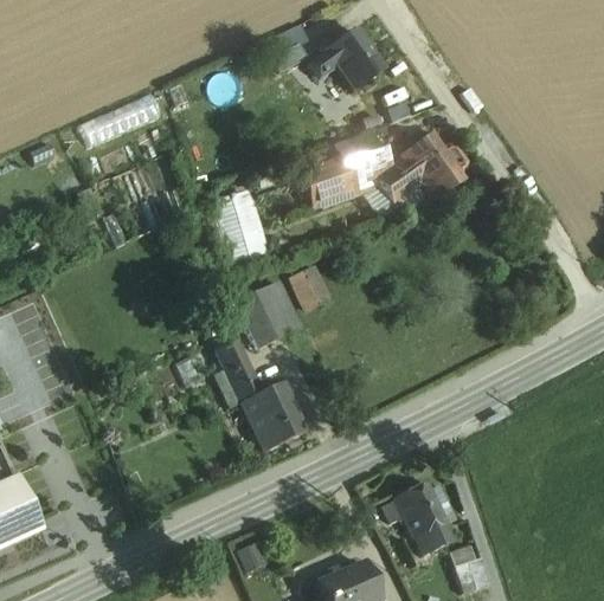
[(303,20),(262,39),(277,75),(309,62),(301,43),(310,39),(303,20)]
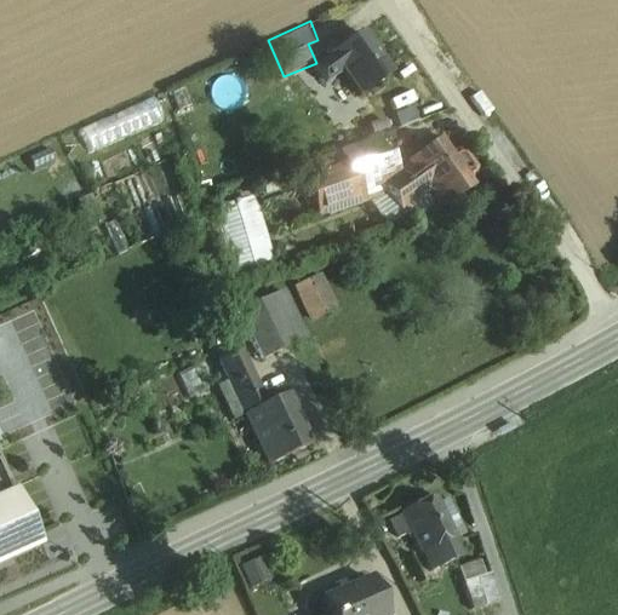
[(364,29),(332,52),(316,63),(327,79),(343,68),(361,92),(393,70),(364,29)]
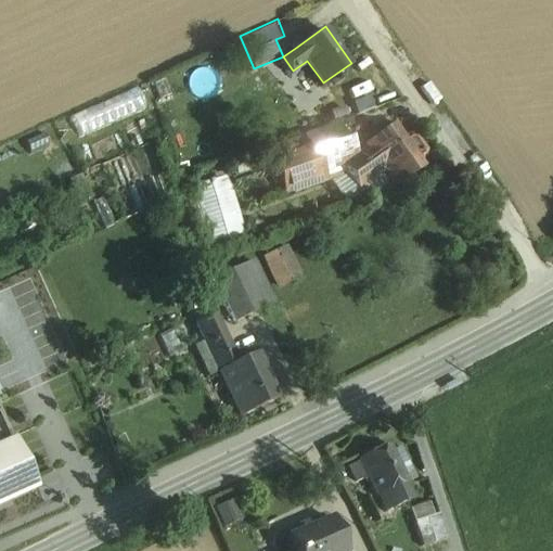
[(338,120),(290,138),(294,150),(296,154),(345,136),(338,120)]
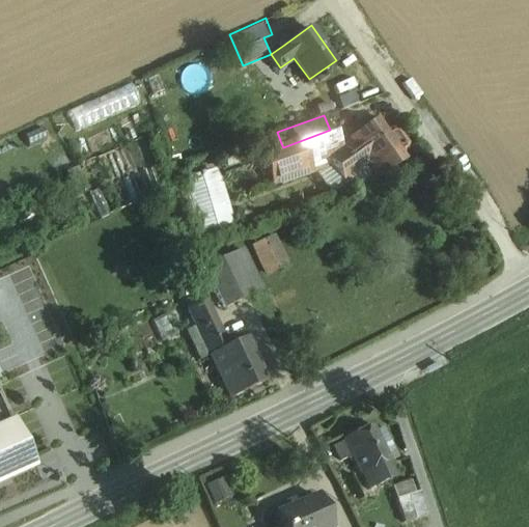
[(352,134),(349,136),(351,139),(342,145),(327,156),(331,161),(343,178),(344,178),(367,162),(376,173),(404,154),(401,150),(407,146),(408,141),(398,129),(393,128),(388,131),(378,116),(352,134)]
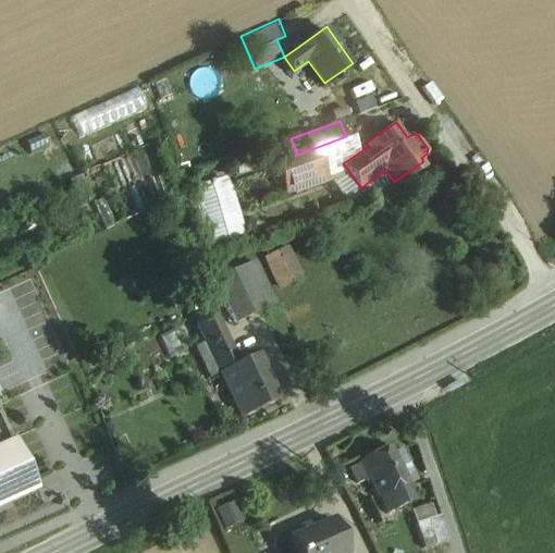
[(346,136),(297,155),(295,150),(279,156),(279,157),(291,189),(347,169),(343,163),(359,152),(354,146),(349,148),(346,136)]
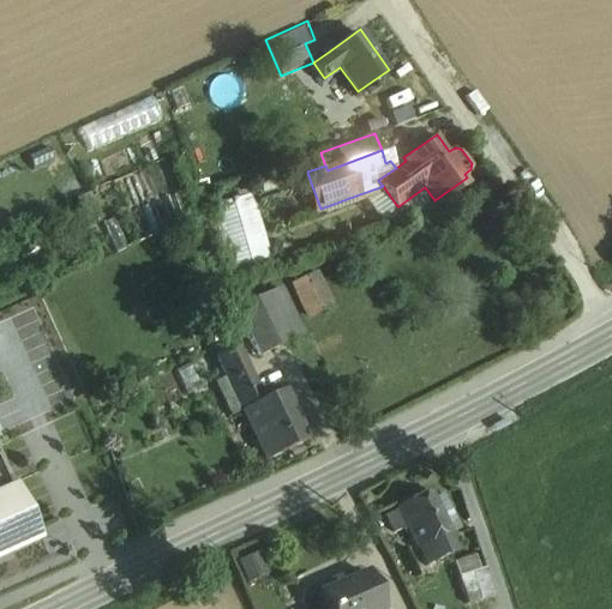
[(405,151),(390,161),(396,168),(406,161),(403,157),(407,155),(405,151)]
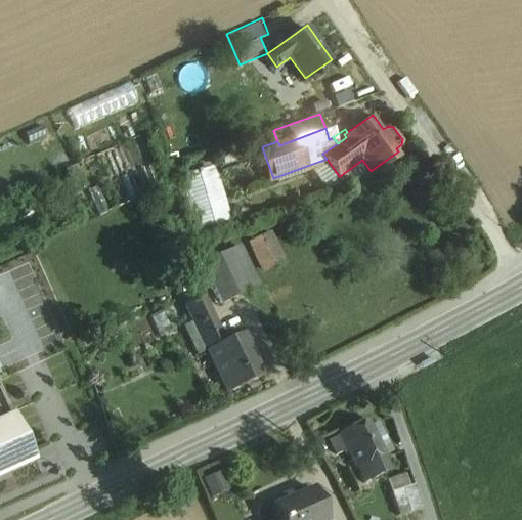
[(273,130),(258,136),(262,146),(277,141),(273,130)]
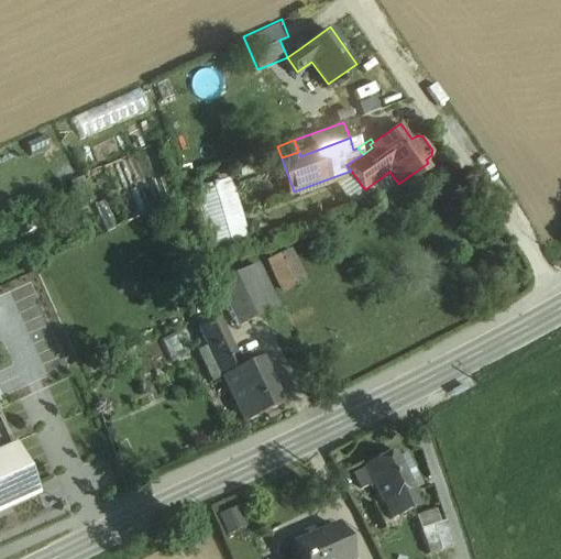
[(389,172),(365,189),(374,201),(398,184),(389,172)]
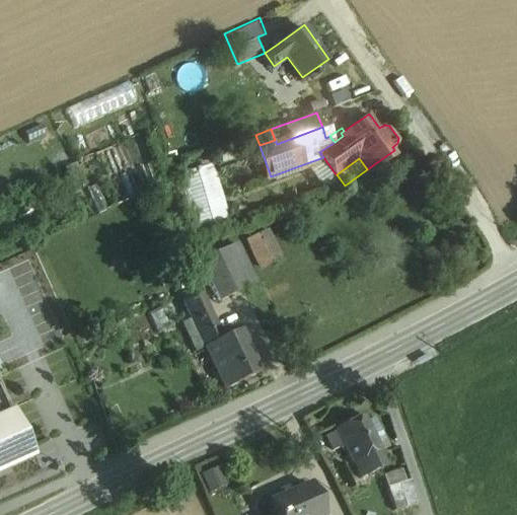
[(216,161),(188,167),(199,222),(227,217),(216,161)]
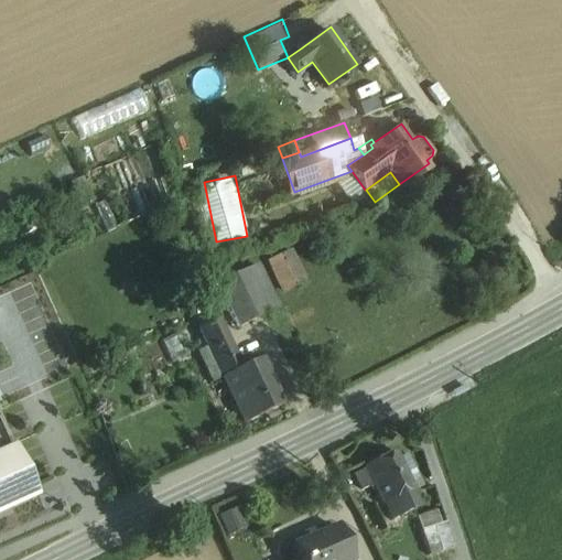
[(296,248),(222,284),(230,302),(244,327),(294,304),(288,292),(313,280),(296,248)]
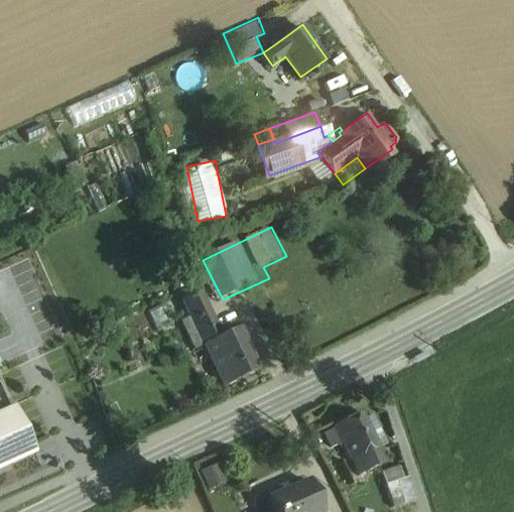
[(195,248),(171,260),(184,287),(211,276),(203,260),(195,248)]
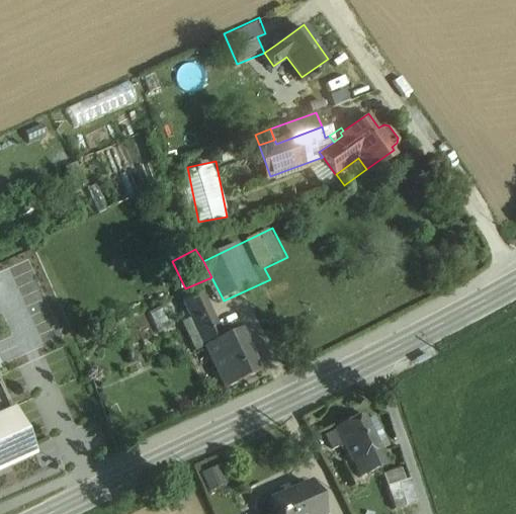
[(209,287),(183,298),(191,317),(211,308),(218,305),(209,287)]
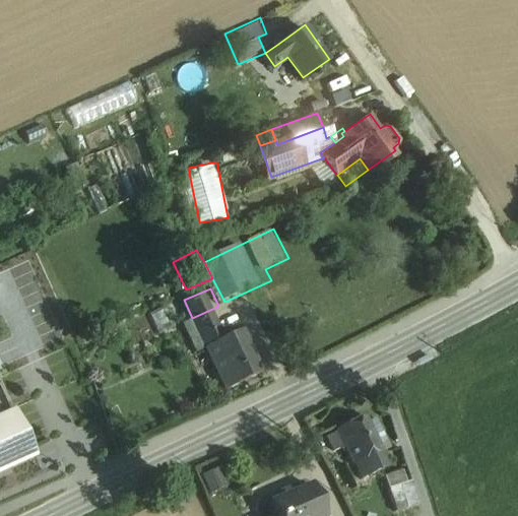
[(225,336),(212,309),(192,318),(206,345),(225,336)]
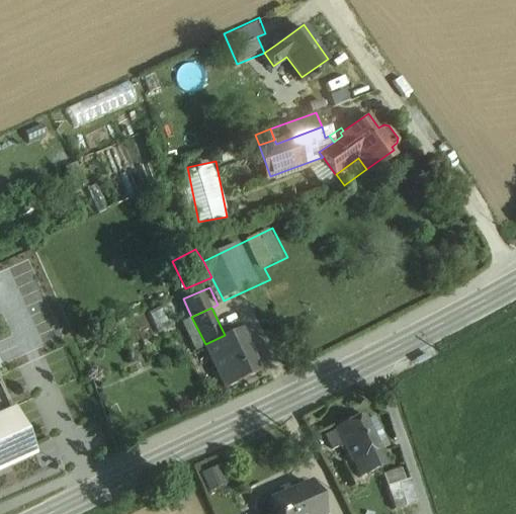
[(225,335),(205,344),(226,386),(262,368),(242,327),(225,335)]
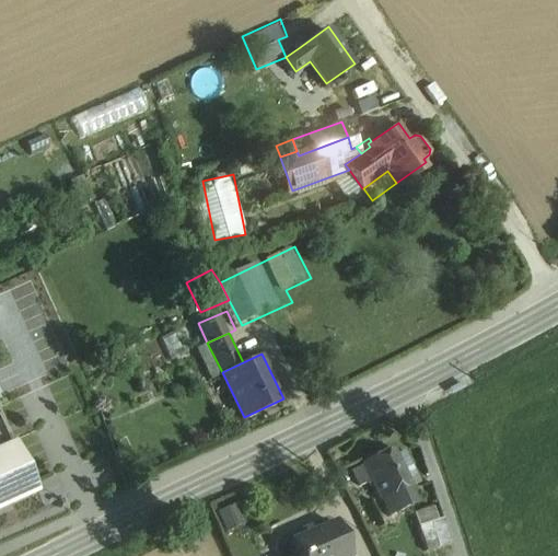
[(0,447),(0,507),(36,490),(14,441),(0,447)]
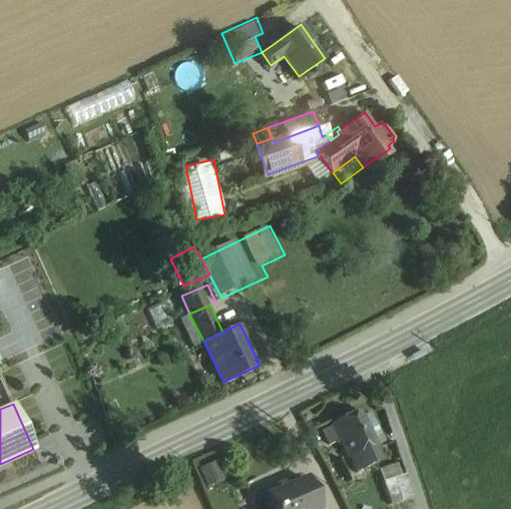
[(361,409),(333,422),(350,457),(376,444),(378,443),(361,409)]
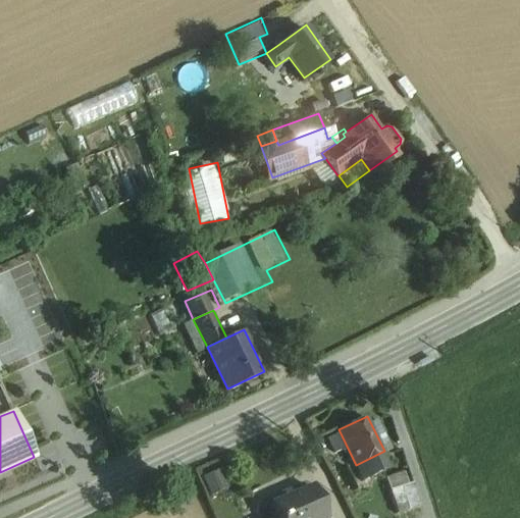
[(382,452),(357,464),(364,479),(390,467),(382,452)]
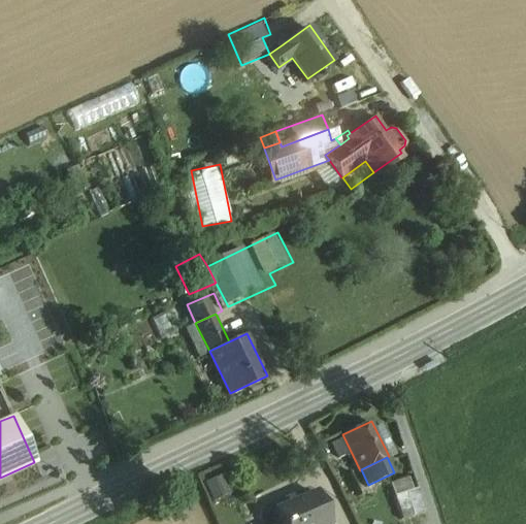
[(419,486),(407,490),(415,514),(426,510),(419,486)]
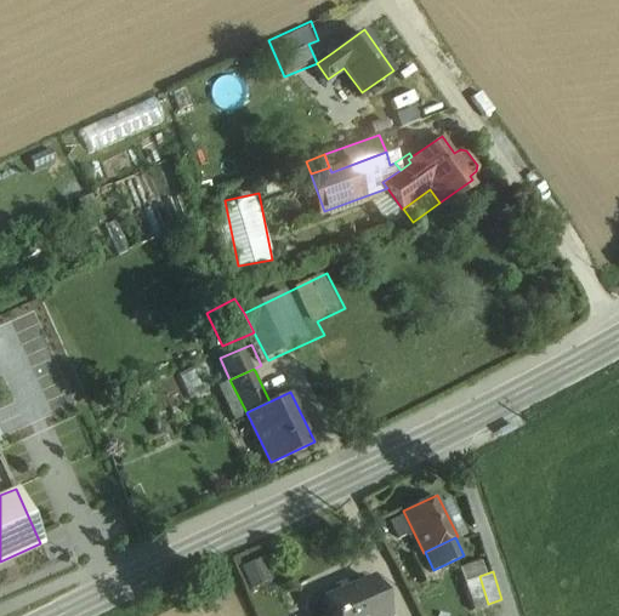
[(488,604),(480,576),(465,581),(475,608),(488,604)]
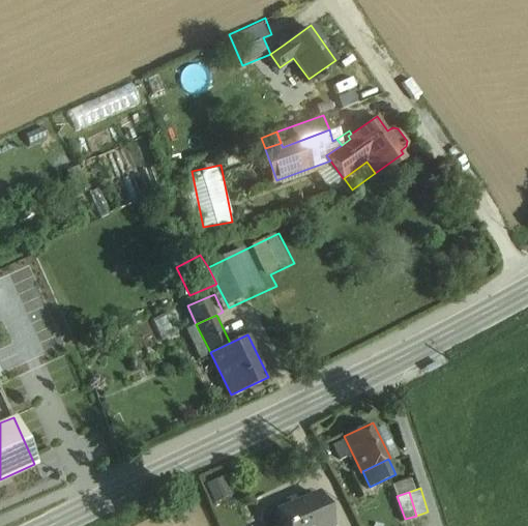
[(331,525),(317,493),(275,512),(283,525),(282,525),(331,525)]
